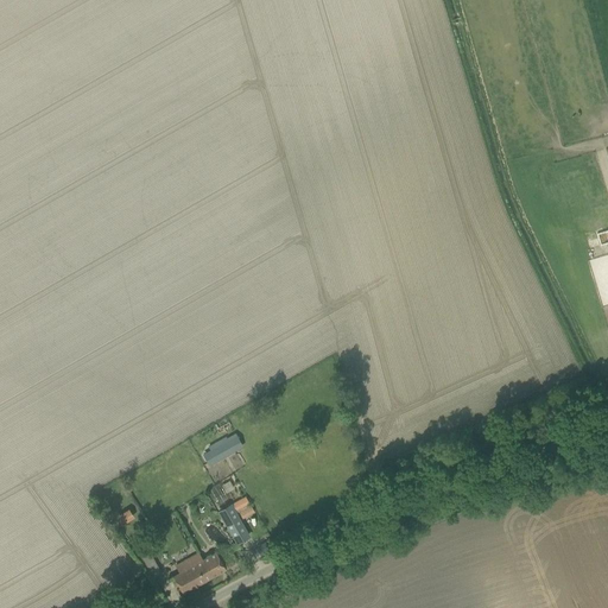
[(607,253),(589,259),(600,304),(607,302),(607,253)]
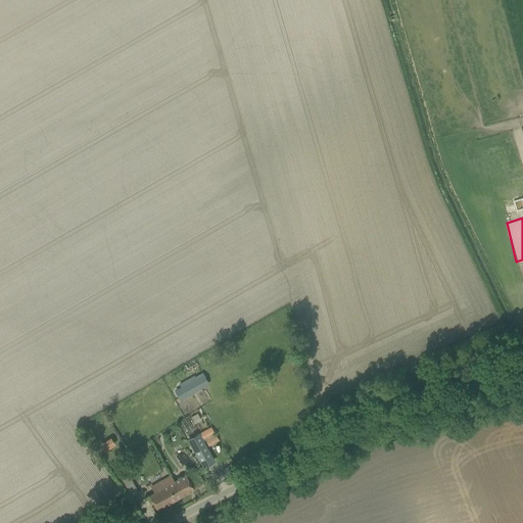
[(175,390),(180,400),(202,389),(196,378),(193,380),(191,376),(179,383),(181,387),(175,390)]
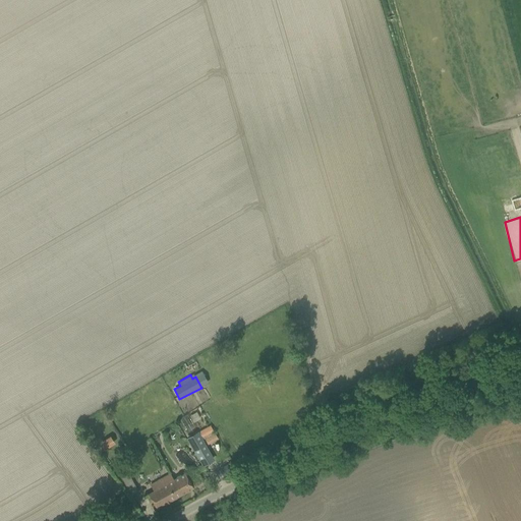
[(210,425),(199,431),(203,438),(213,431),(210,425)]
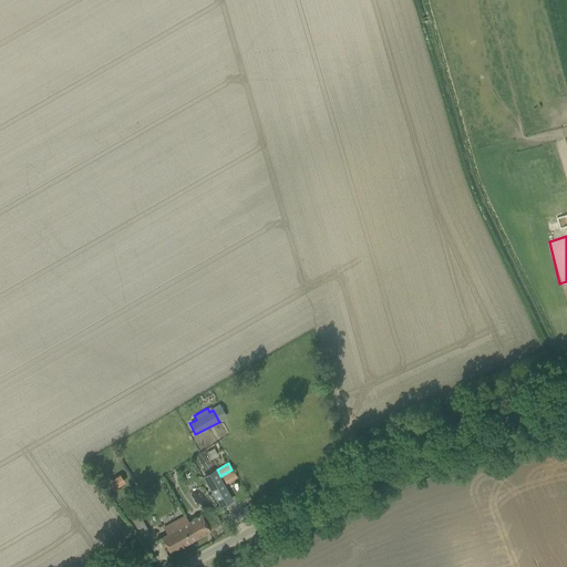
[(204,476),(217,500),(228,493),(225,487),(215,470),(204,476)]
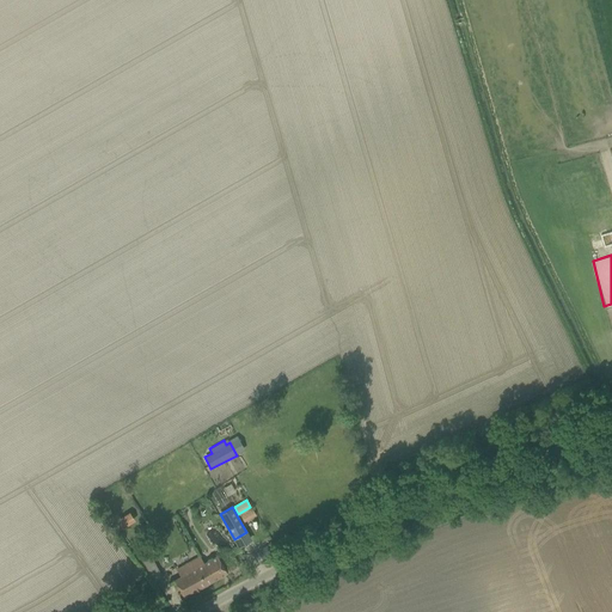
[(135,521),(129,513),(117,520),(123,528),(135,521)]
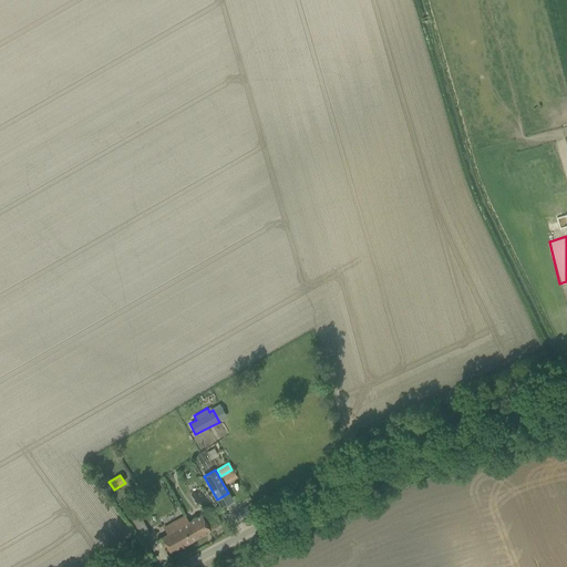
[(253,513),(249,505),(239,512),(243,518),(253,513)]
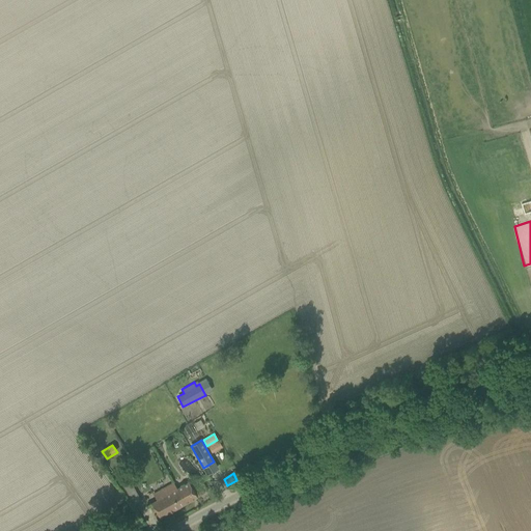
[(160,519),(196,497),(205,493),(197,478),(171,493),(167,486),(154,494),(157,500),(150,503),(160,519)]
